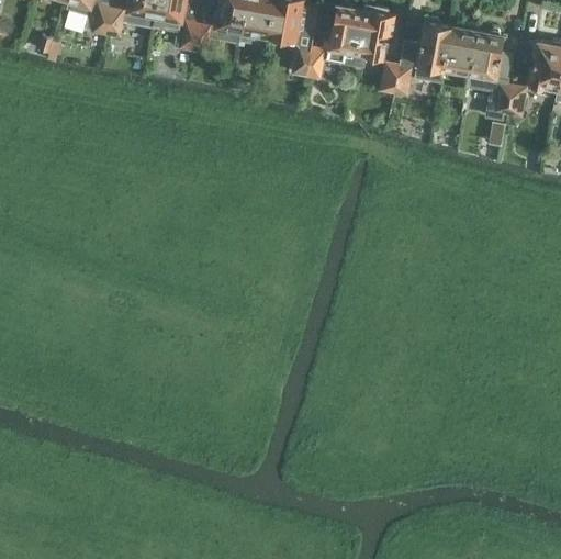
[(69,0),(64,18),(86,24),(86,29),(91,30),(90,34),(104,36),(111,0),(69,0)]
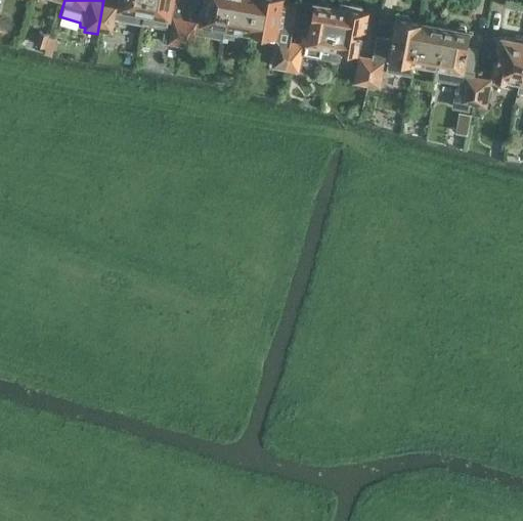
[(103,0),(97,34),(112,36),(114,23),(141,28),(141,27),(145,0),(103,0)]
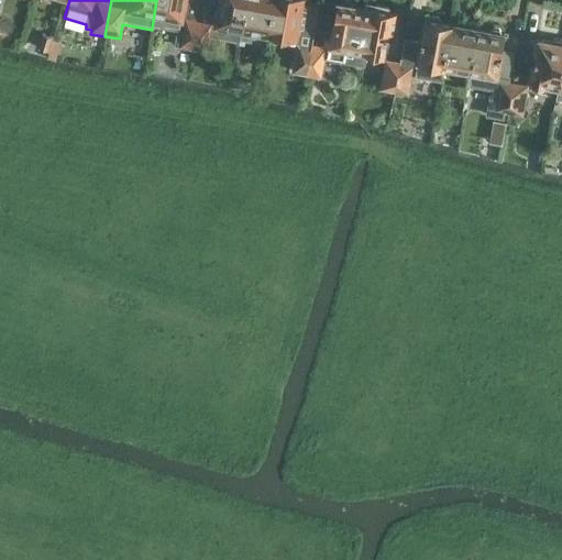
[(156,0),(152,29),(177,33),(175,51),(194,54),(194,53),(202,6),(186,0),(156,0)]
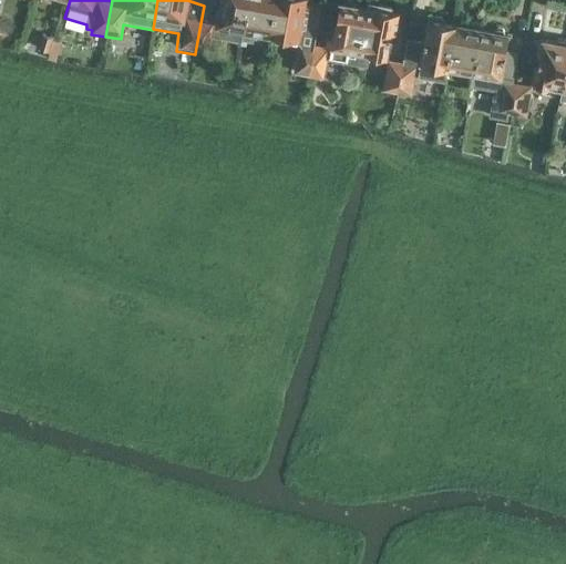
[(204,0),(204,6),(195,53),(209,55),(212,39),(243,44),(250,0),(204,0)]
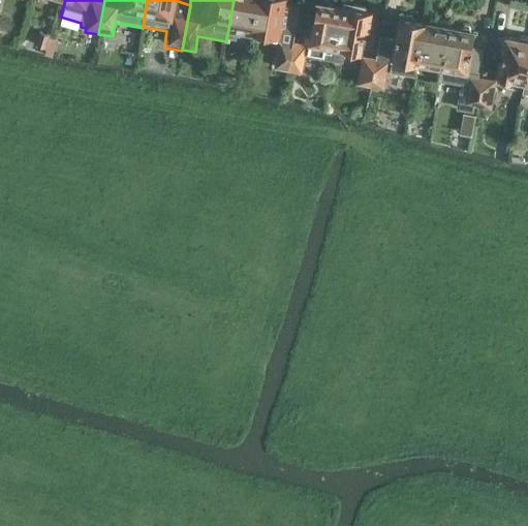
[(234,0),(226,41),(225,44),(229,44),(229,40),(236,41),(238,31),(252,34),(258,0),(234,0)]
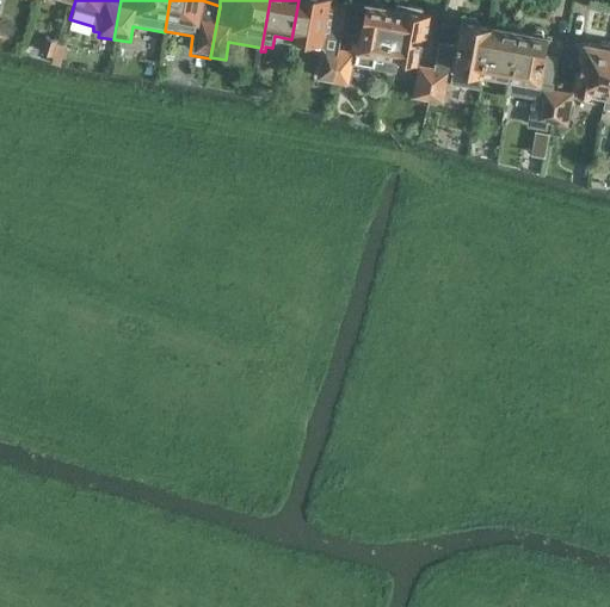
[(299,0),(291,39),(309,43),(308,48),(319,50),(321,51),(316,81),(332,84),(338,51),(343,25),(325,22),(328,0),(299,0)]
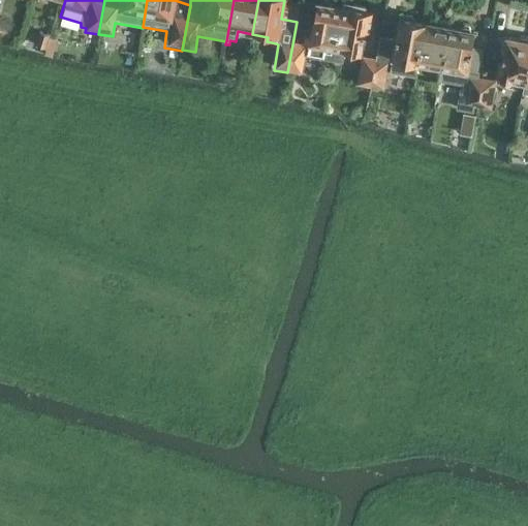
[(292,44),(287,72),(302,75),(306,58),(333,62),(334,61),(333,60),(342,8),(317,4),(311,37),(306,36),(304,47),(292,44)]
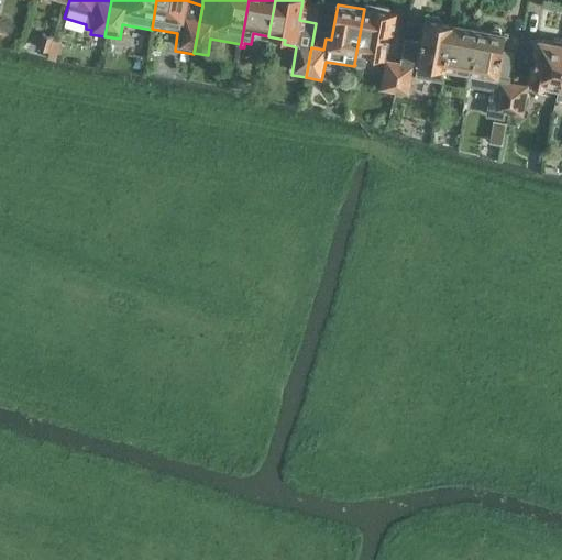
[(354,64),(355,65),(363,66),(365,56),(365,54),(384,57),(388,34),(394,35),(397,15),(388,13),(388,9),(375,7),(375,11),(364,9),(354,64)]
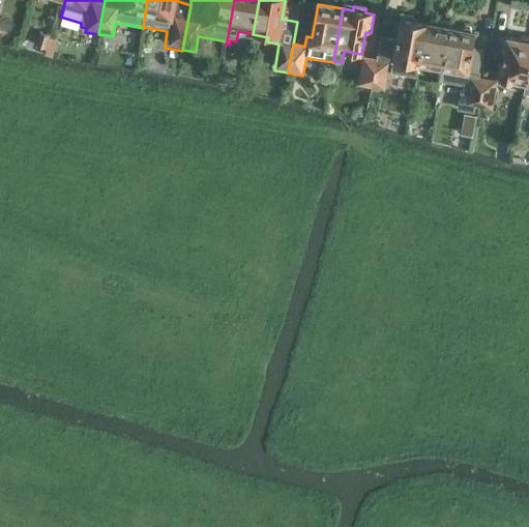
[(415,79),(418,64),(425,24),(414,22),(412,18),(407,17),(403,20),(400,19),(395,41),(380,38),(376,61),(372,86),(384,89),(387,70),(390,70),(390,74),(415,79)]
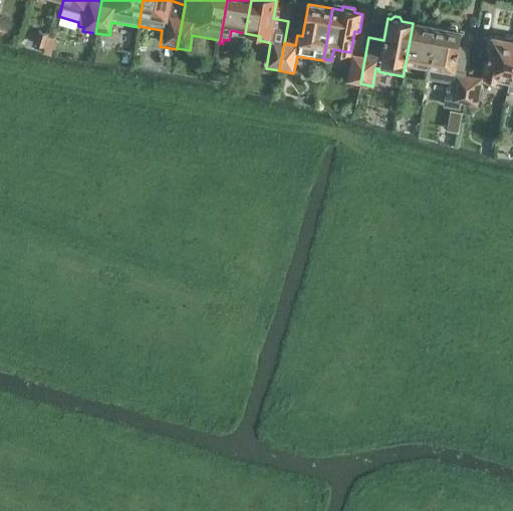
[(413,23),(406,62),(430,67),(437,27),(413,23)]
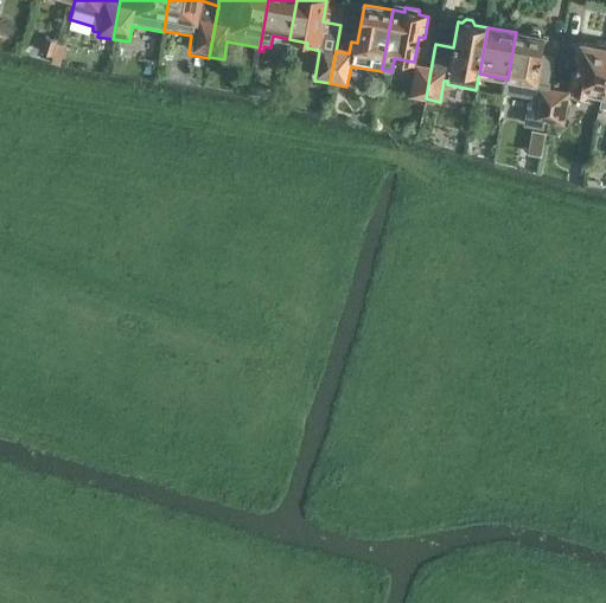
[(516,32),(508,79),(505,95),(528,100),(523,127),(543,132),(544,124),(549,91),(548,91),(554,59),(541,57),(544,37),(516,32)]
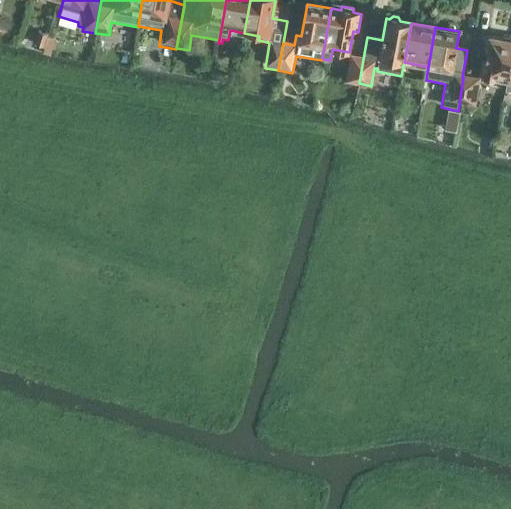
[(38,32),(34,46),(44,49),(48,35),(38,32)]
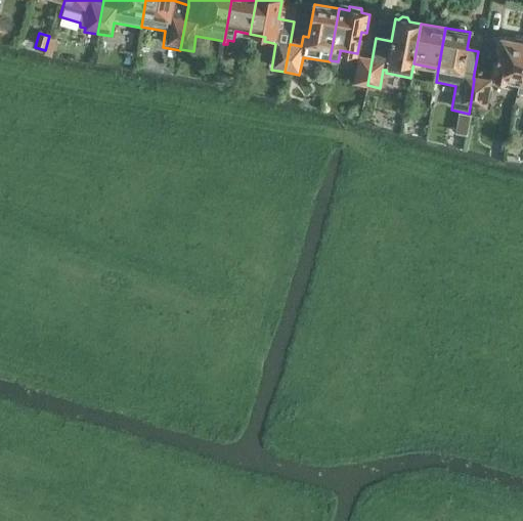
[(492,63),(490,78),(519,83),(522,61),(522,42),(497,38),(495,50),(499,51),(496,64),(492,63)]
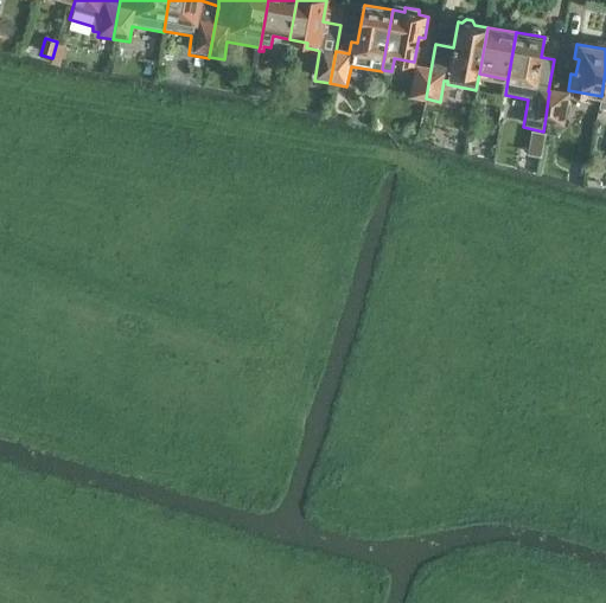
[(415,66),(409,100),(425,102),(426,98),(431,70),(415,66)]
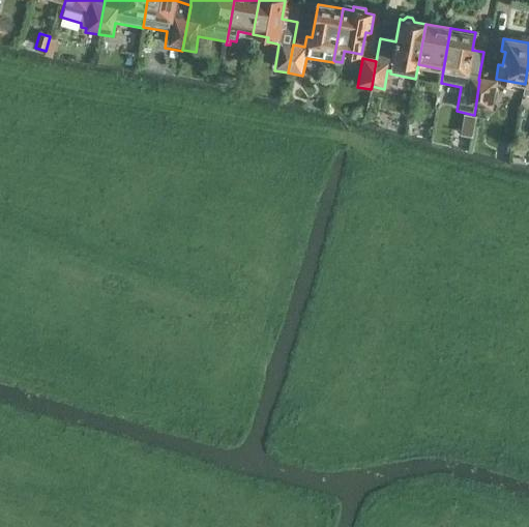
[(479,80),(475,109),(491,112),(496,83),(479,80)]
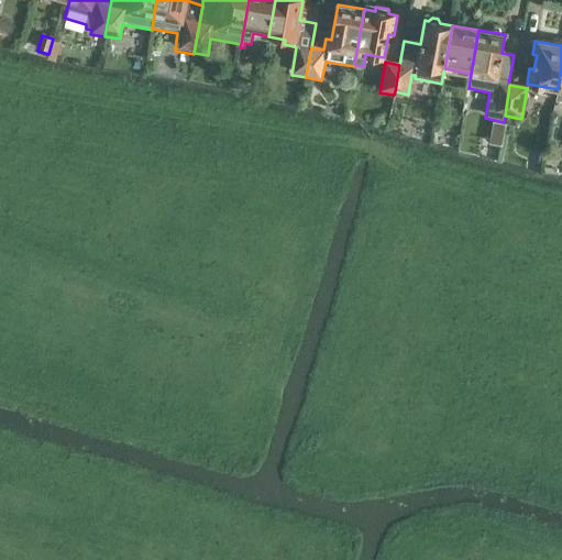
[(506,125),(497,123),(495,138),(504,139),(506,125)]
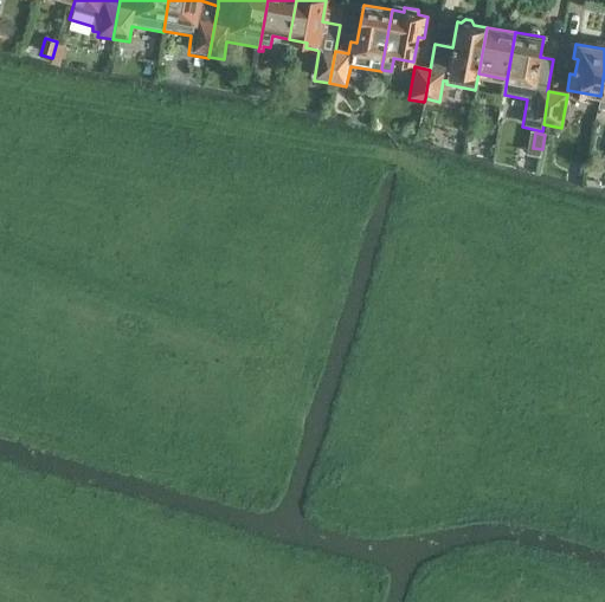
All buildings are outlined.
